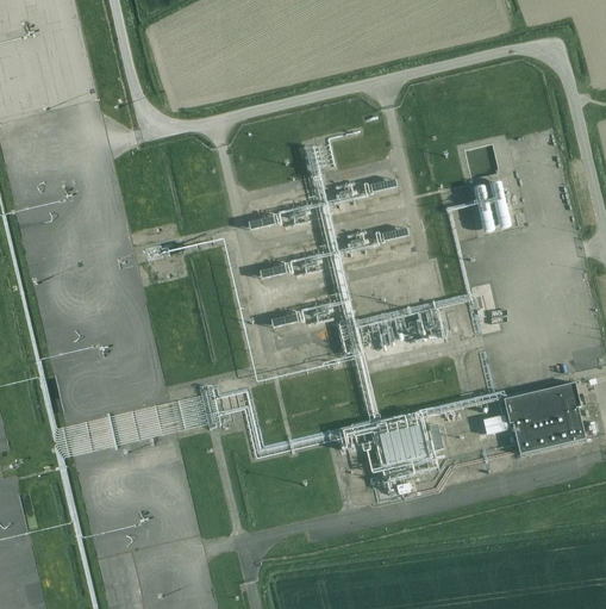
[(397,179),(367,182),(368,190),(398,186),(397,179)]
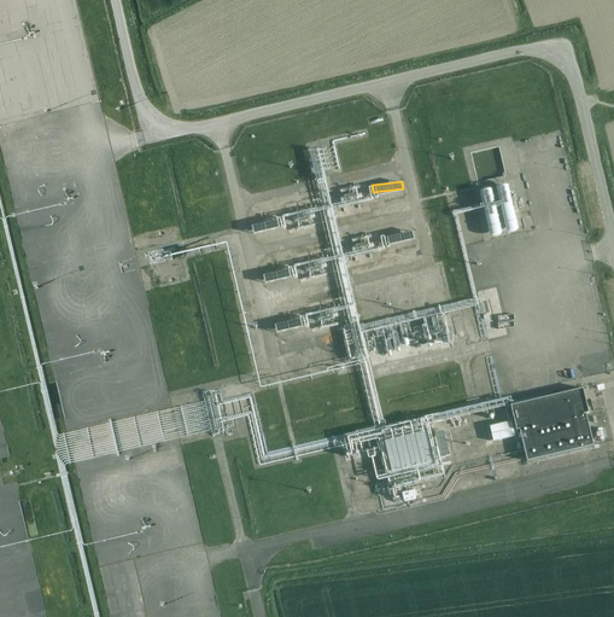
[(506,230),(520,226),(509,181),(492,186),(484,188),(487,204),(486,204),(493,233),(503,231),(501,219),(503,219),(506,230)]
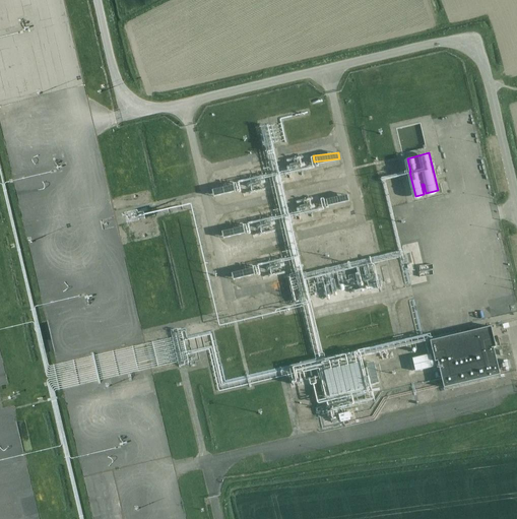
[(214,193),(235,190),(235,184),(213,186),(214,193)]
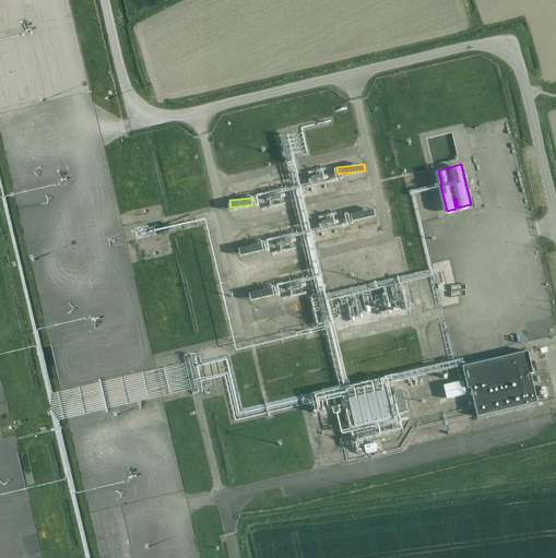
[(241,253),(263,248),(262,241),(239,247),(241,253)]
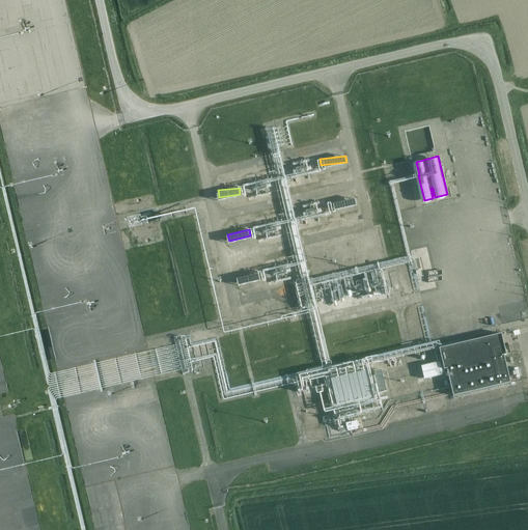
[(239,281),(259,279),(258,273),(239,275),(239,281)]
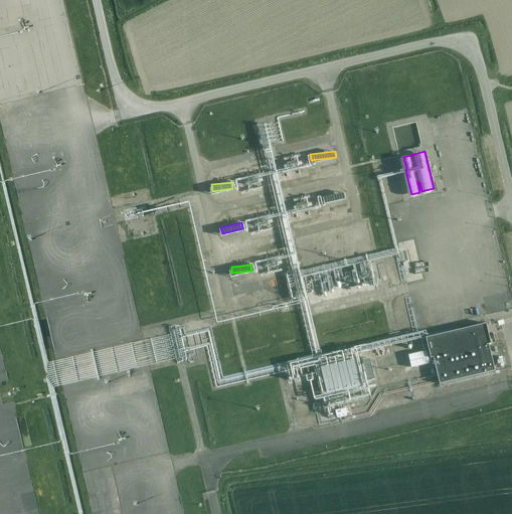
[(433,358),(439,383),(494,370),(488,345),(491,344),(486,324),(424,338),(430,358),(433,358)]
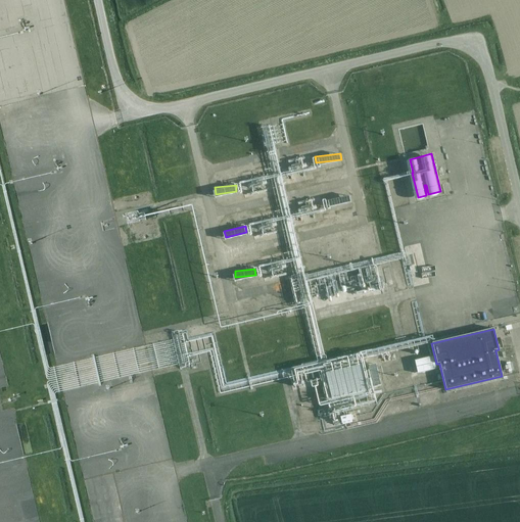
[(427,336),(390,342),(391,348),(428,341),(427,336)]
